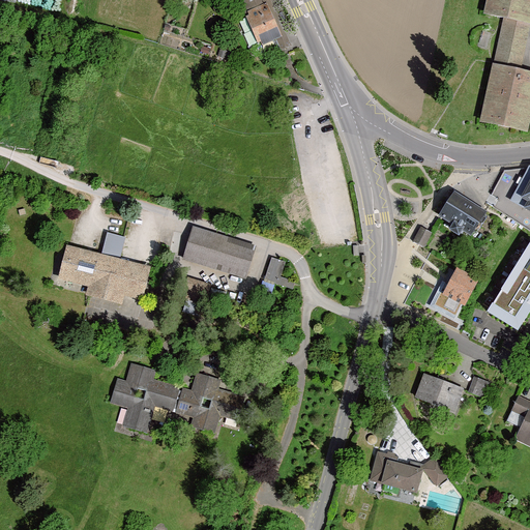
[(281,52),(292,47),(271,0),(237,0),(258,46),(263,45),(264,48),(276,41),(281,52)]
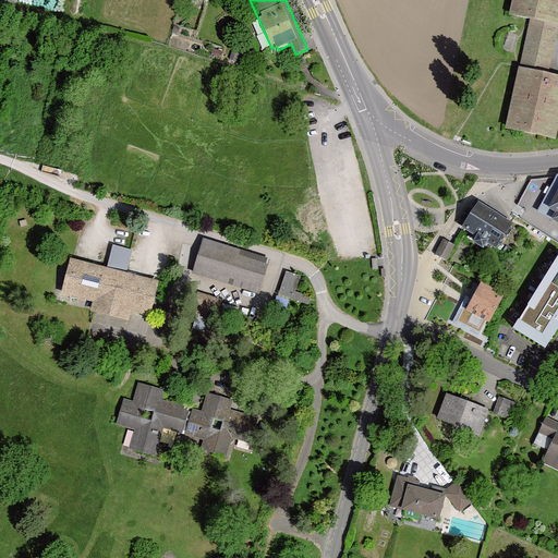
[(556,145),(557,134),(557,80),(549,79),(557,35),(557,0),(513,0),(509,20),(530,24),(506,133),(556,145)]
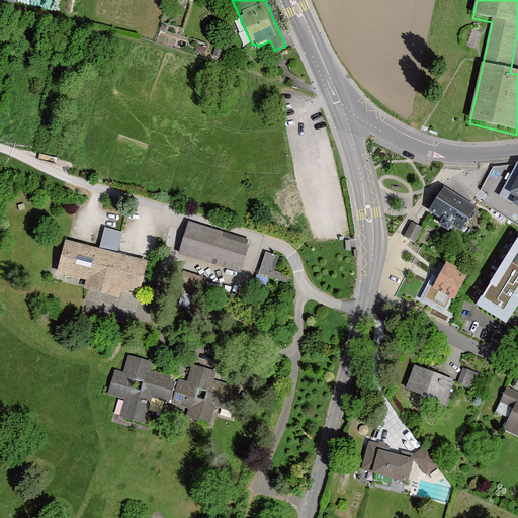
[(517,174),(508,193),(514,196),(511,203),(517,207),(517,174)]
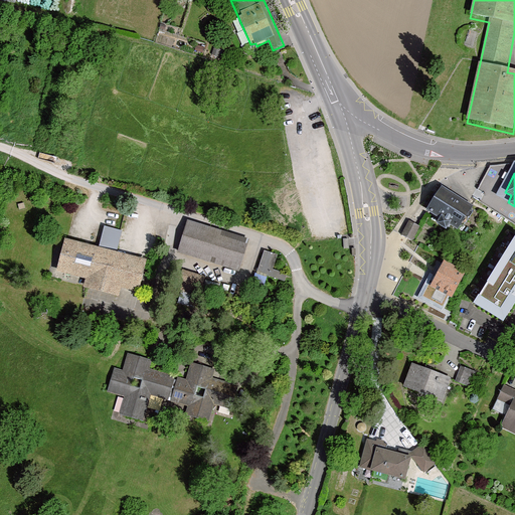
[(473,205),(441,185),(424,210),(438,218),(435,223),(445,229),(448,224),(457,230),(473,205)]
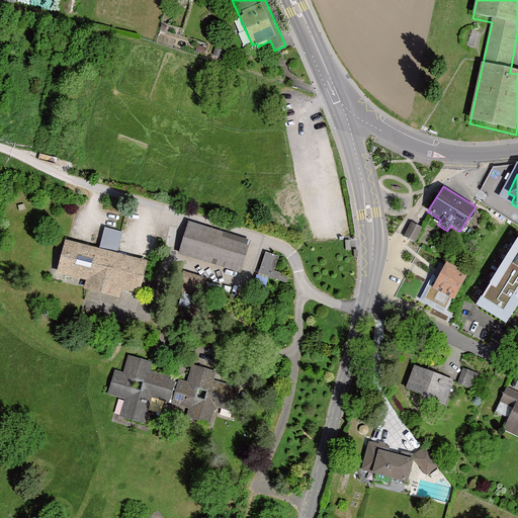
[(188,223),(179,252),(239,270),(248,241),(188,223)]
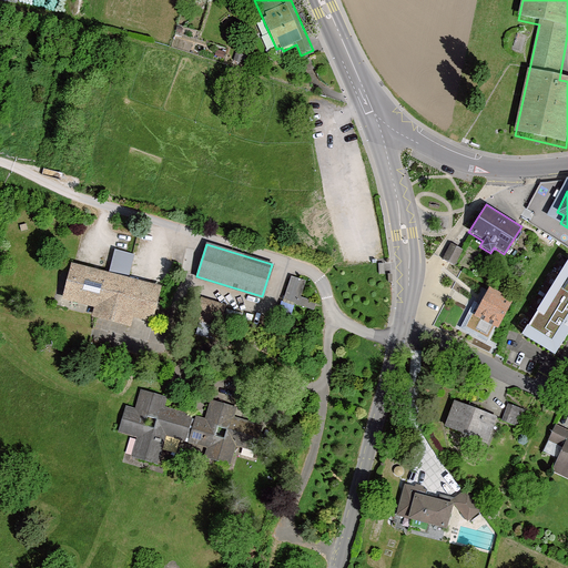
[(463,250),(450,244),(443,259),(455,265),(463,250)]
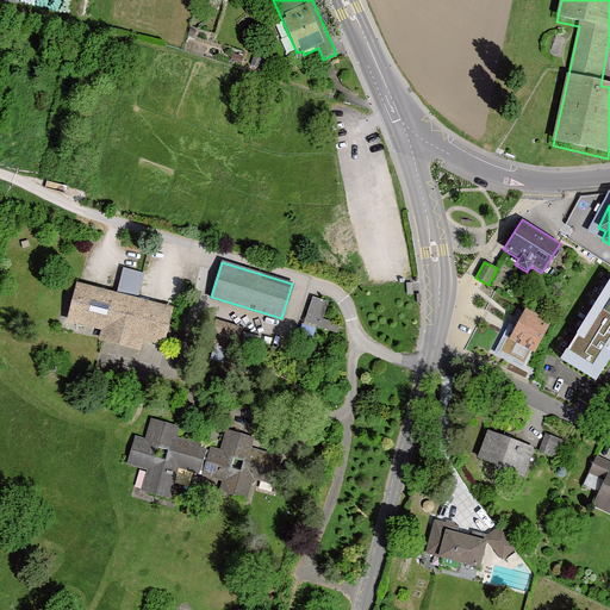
[(123,266),(119,290),(142,293),(145,269),(123,266)]
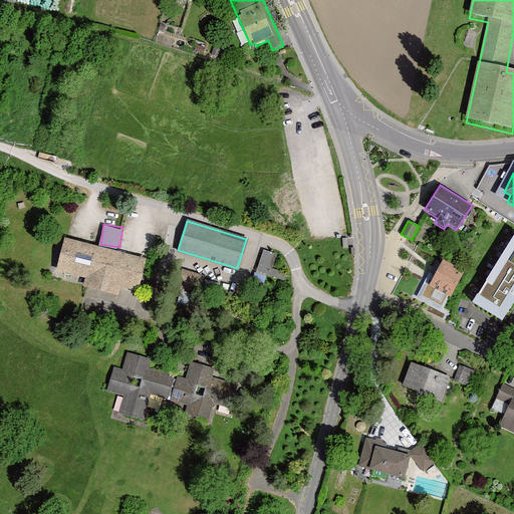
[(513,235),(473,301),(503,320),(513,302),(513,235)]
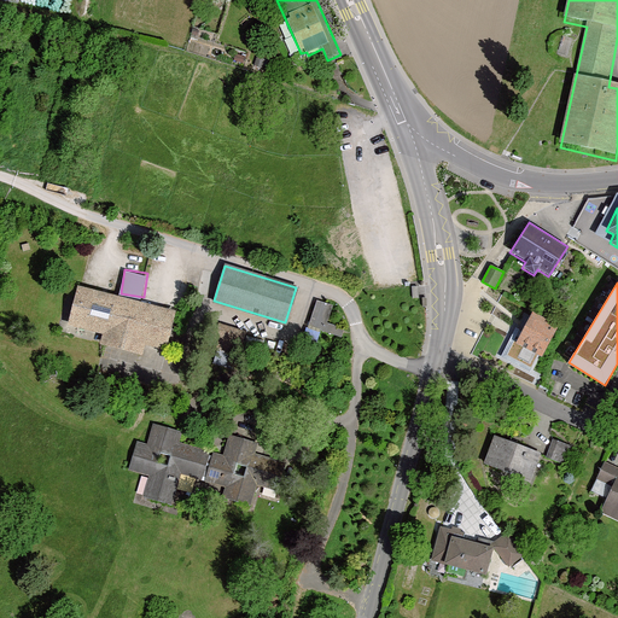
[(163,345),(172,313),(82,289),(77,287),(68,324),(104,332),(101,342),(140,351),(143,340),(163,345)]
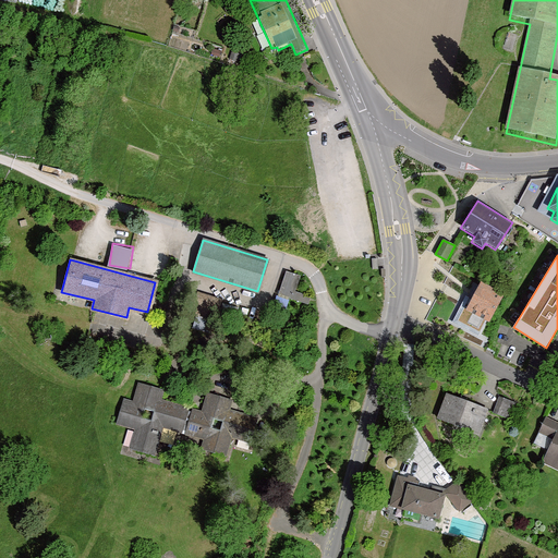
[(300,276),(286,271),(278,294),(308,304),(311,296),(295,291),(300,276)]
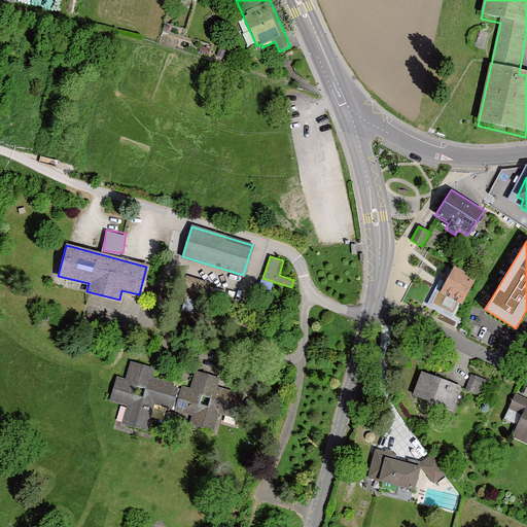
[(454,268),(440,293),(444,295),(440,303),(442,309),(448,312),(455,311),(457,312),(473,278),(454,268)]
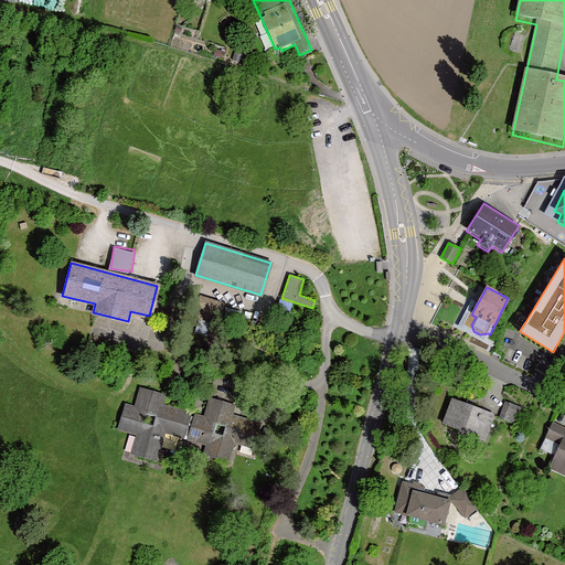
[(224,304),(200,297),(195,316),(212,320),(219,322),(224,304)]
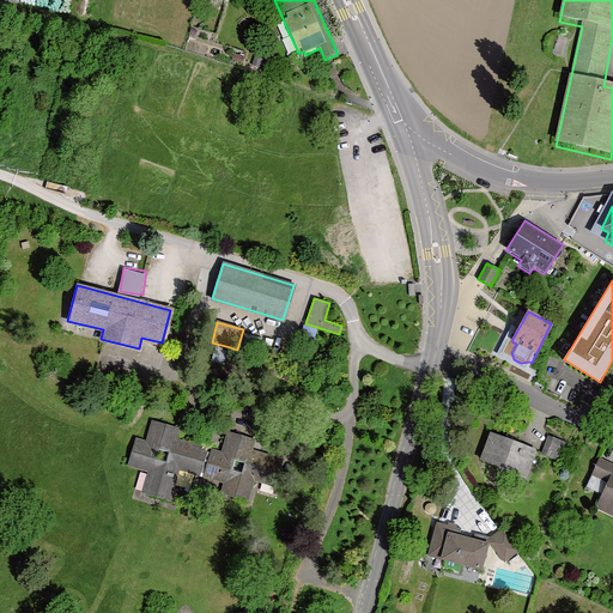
[(541,365),(534,381),(544,384),(550,369),(541,365)]
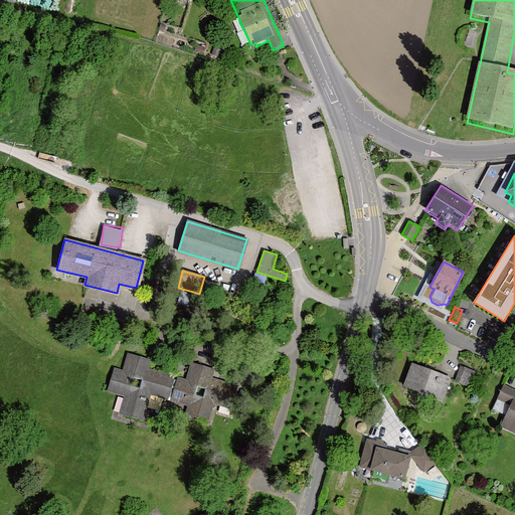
[(230,407),(236,386),(210,379),(213,370),(191,364),(187,381),(177,378),(177,381),(173,379),(173,377),(147,370),(150,361),(128,354),(123,371),(114,369),(108,391),(125,396),(120,413),(142,419),(149,394),(167,399),(168,396),(172,397),(171,400),(189,405),(186,413),(208,420),(213,402),(230,407)]
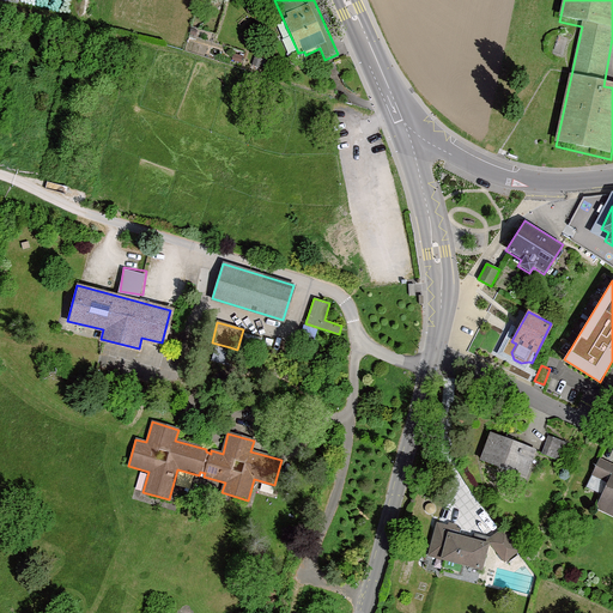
[(538,449),(491,432),(480,460),(527,477),(538,449)]
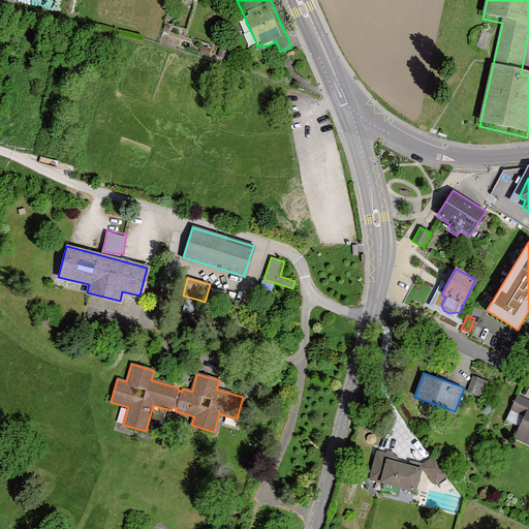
[(471,382),(468,391),(484,397),(489,381),(473,376),(471,382)]
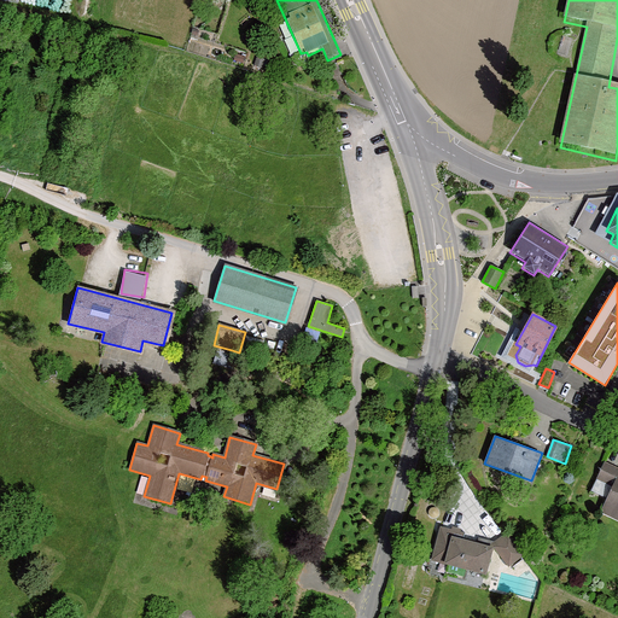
[(617,467),(613,466),(605,461),(598,478),(613,485),(601,512),(617,519),(617,467)]
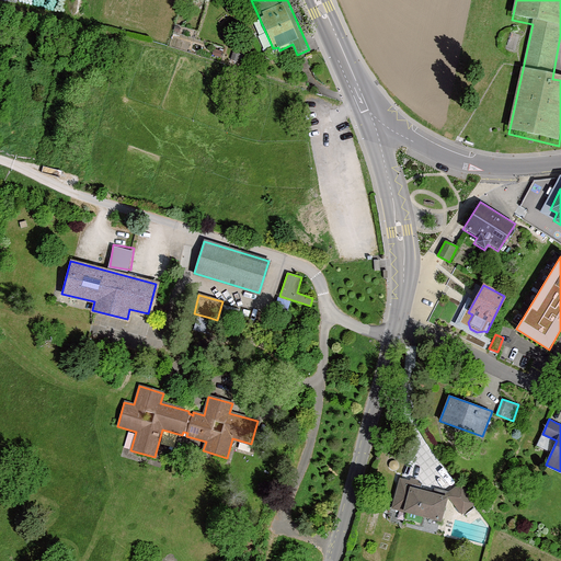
[(444,495),(420,490),(421,483),(403,479),(400,478),(391,510),(442,523),(448,497),(462,515),(477,504),(461,483),(458,485),(449,492),(444,495)]
